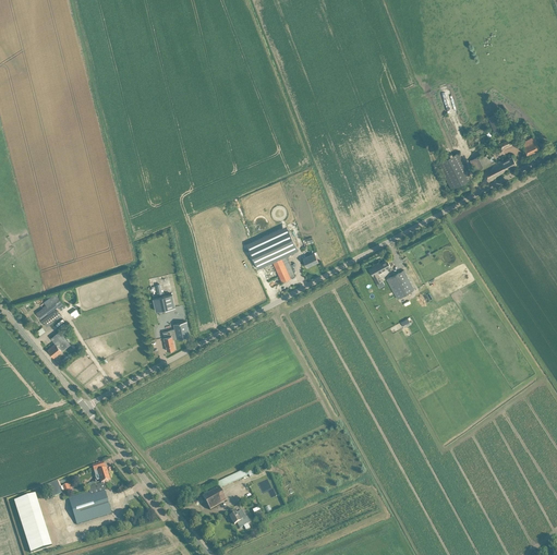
[(451,87),(444,89),(448,103),(452,101),(449,94),(453,93),(451,87)]
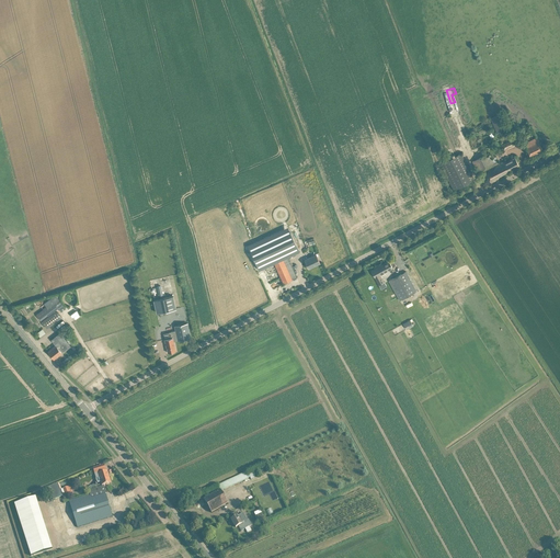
[(490,115),(498,134),(509,128),(501,111),(490,115)]
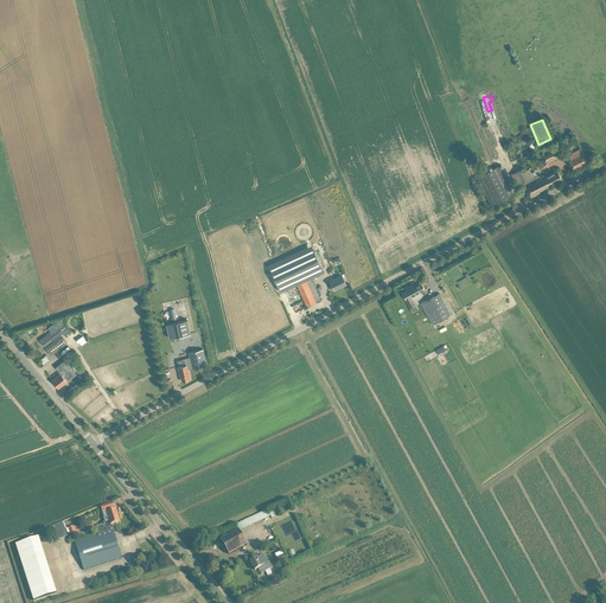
[(584,155),(579,143),(566,151),(571,161),(574,167),(587,160),(584,155)]
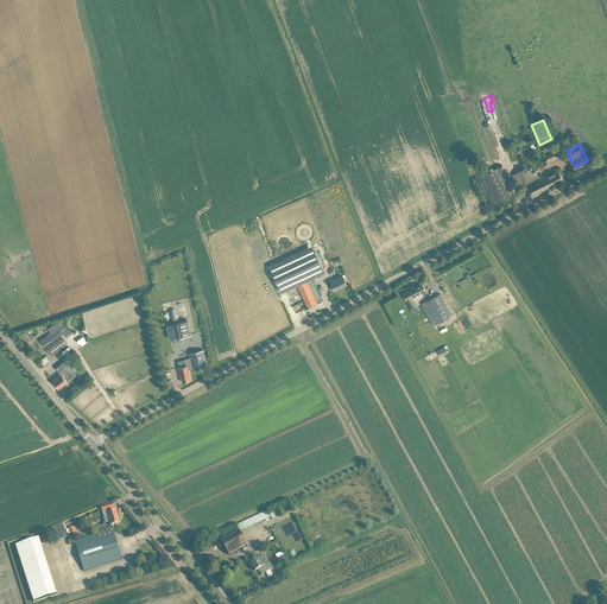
[(556,154),(554,147),(543,152),(545,158),(556,154)]
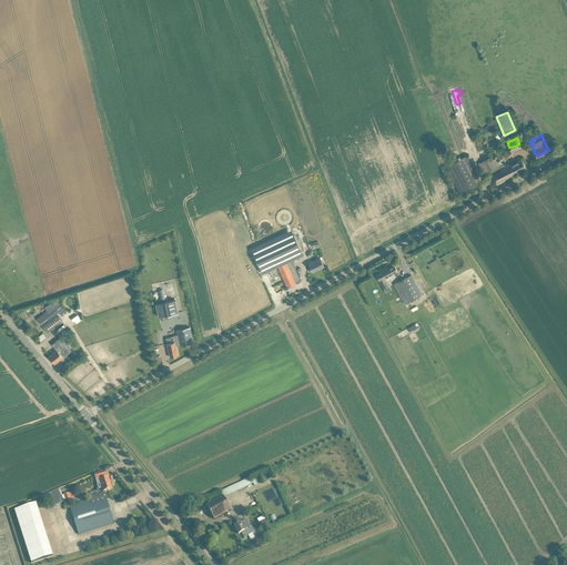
[(525,164),(522,159),(520,155),(512,161),(510,159),(504,162),(502,159),(503,159),(500,155),(496,158),(493,151),(477,160),(482,169),(484,173),(490,170),(496,182),(506,177),(505,174),(525,164)]
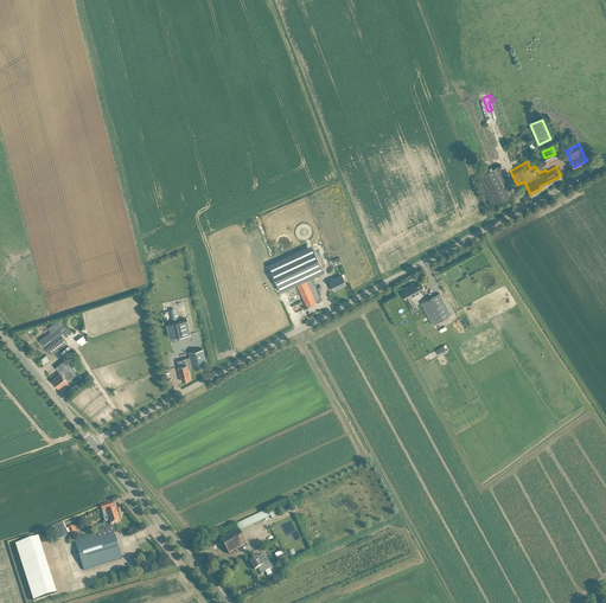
[(512,190),(509,185),(497,162),(476,173),(490,201),(512,190)]
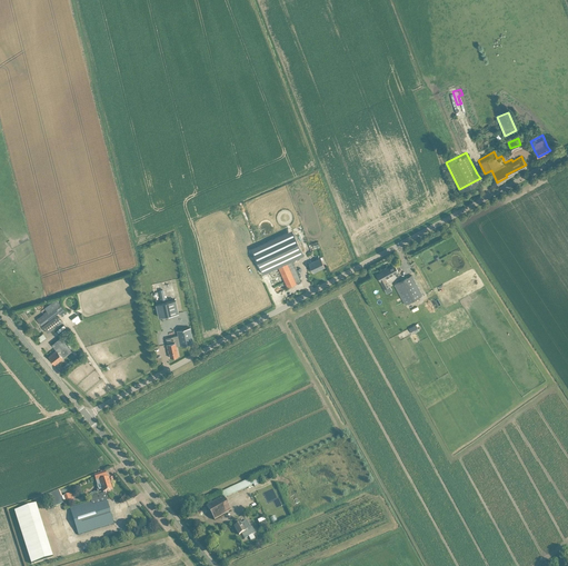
[(292,226),(250,246),(262,270),(277,264),(284,279),(287,285),(300,278),(298,274),(290,258),(304,251),(292,226)]
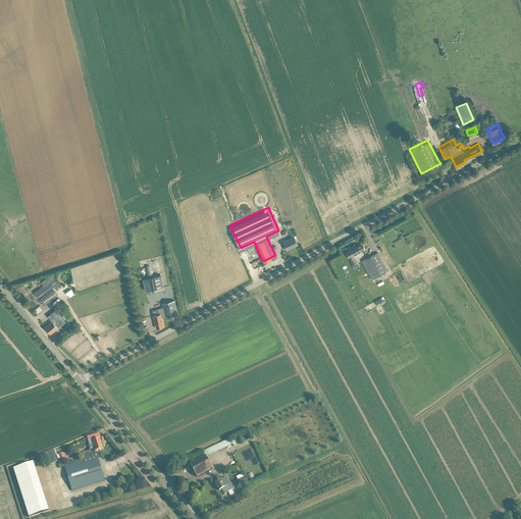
[(297,242),(295,237),(293,234),(282,238),(287,247),(297,242)]
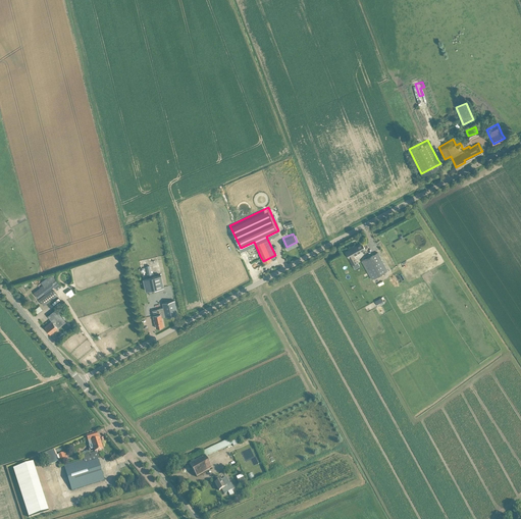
[(354,244),(345,249),(354,265),(359,263),(356,258),(353,252),(364,246),(361,240),(354,244)]
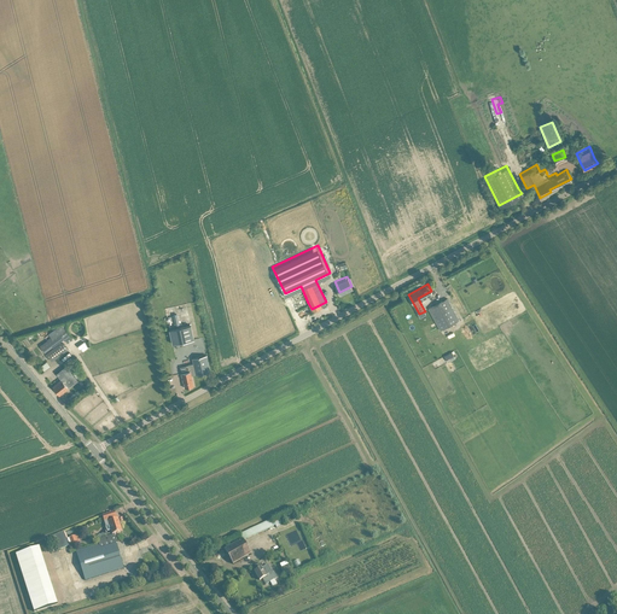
[(458,316),(449,300),(447,294),(428,305),(438,327),(458,316)]
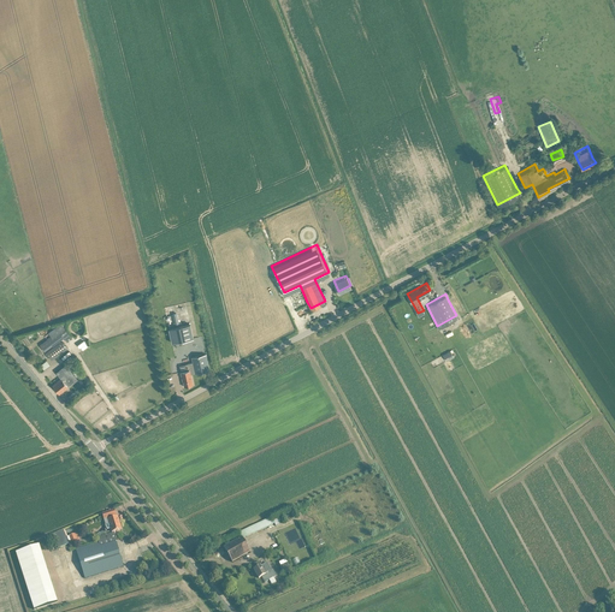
[(189,321),(173,324),(172,321),(167,322),(169,325),(167,325),(171,339),(193,334),(189,321)]
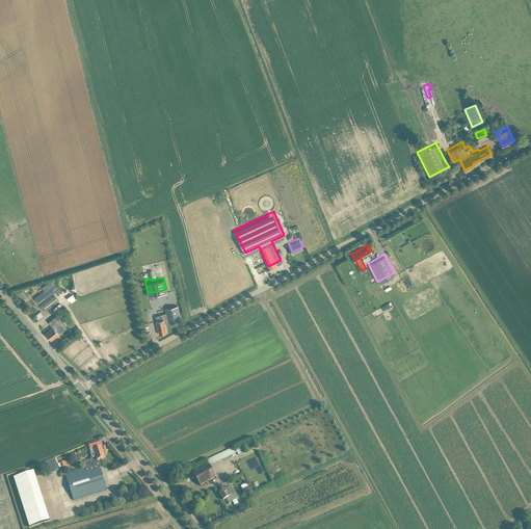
[(38,293),(34,296),(37,300),(42,297),(44,295),(45,295),(54,288),(57,292),(61,289),(58,285),(54,280),(41,290),(41,291),(38,293)]
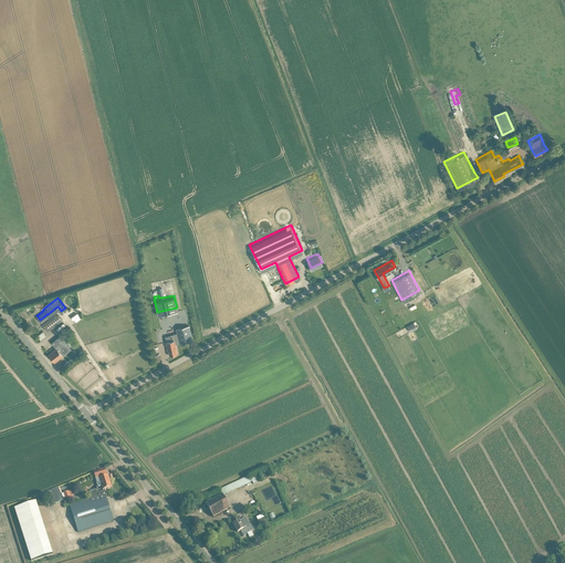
[(54,311),(45,318),(41,321),(46,329),(60,319),(54,311)]
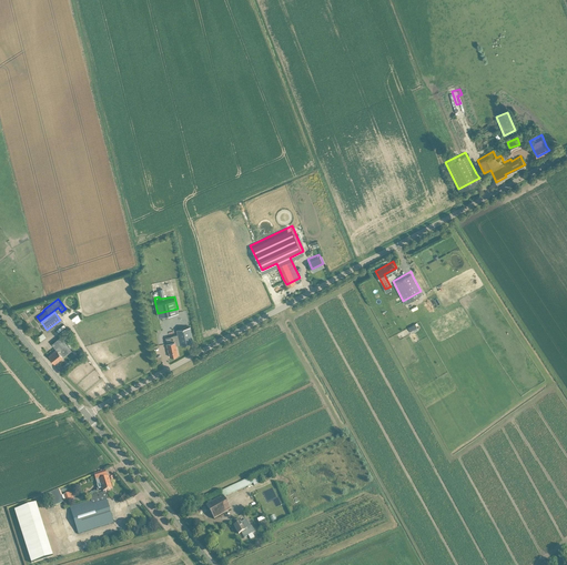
[(192,339),(191,333),(189,324),(175,326),(176,332),(170,333),(171,339),(165,340),(168,350),(169,349),(170,354),(176,352),(174,342),(179,341),(179,342),(192,339)]
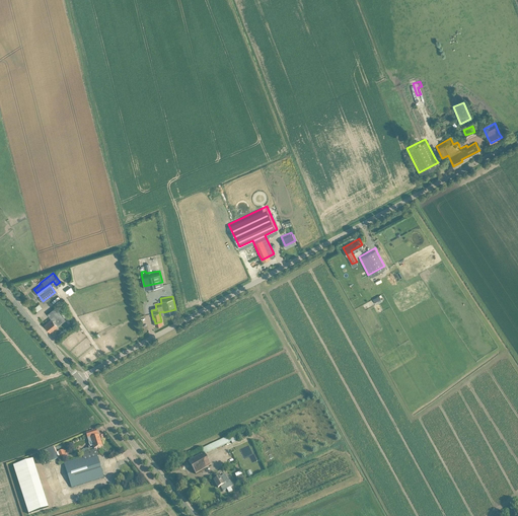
[(51,316),(44,321),(49,328),(65,316),(55,304),(47,311),(51,316)]
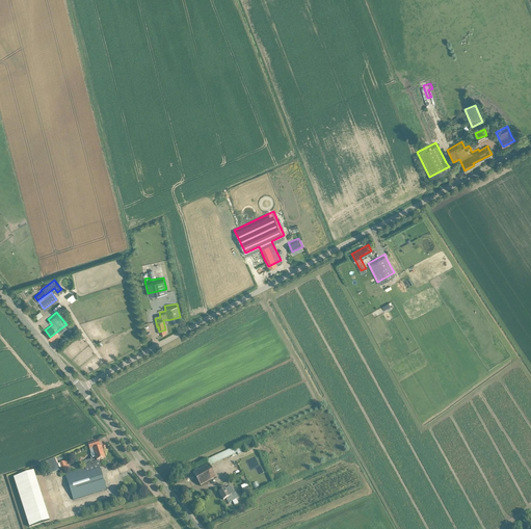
[(98,439),(87,442),(91,455),(95,454),(96,457),(104,454),(101,444),(100,444),(98,439)]
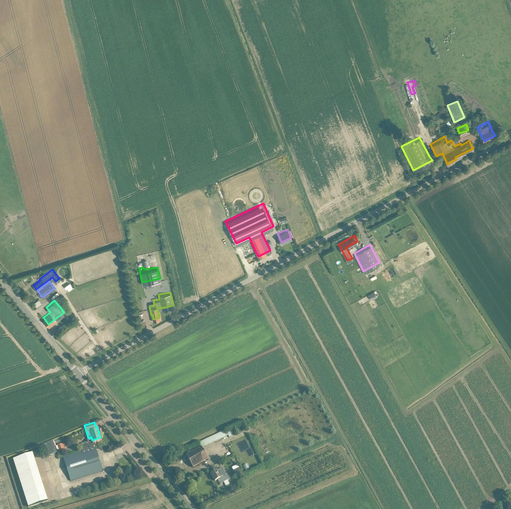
[(201,445),(222,435),(225,434),(223,428),(198,440),(201,445)]
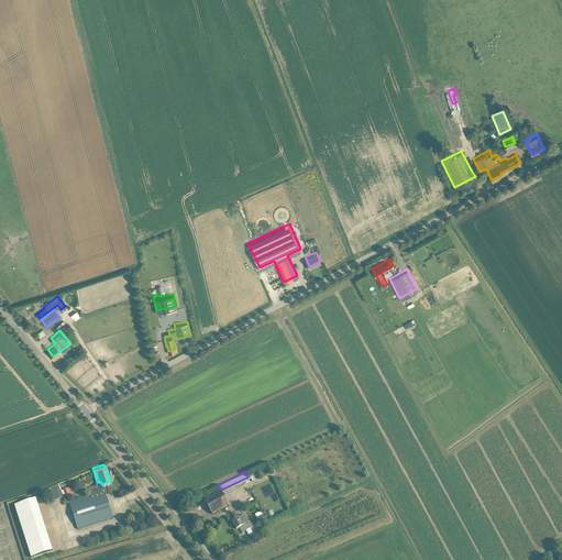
[(103,484),(98,486),(88,490),(89,494),(68,501),(77,526),(112,515),(103,490),(105,490),(103,484)]
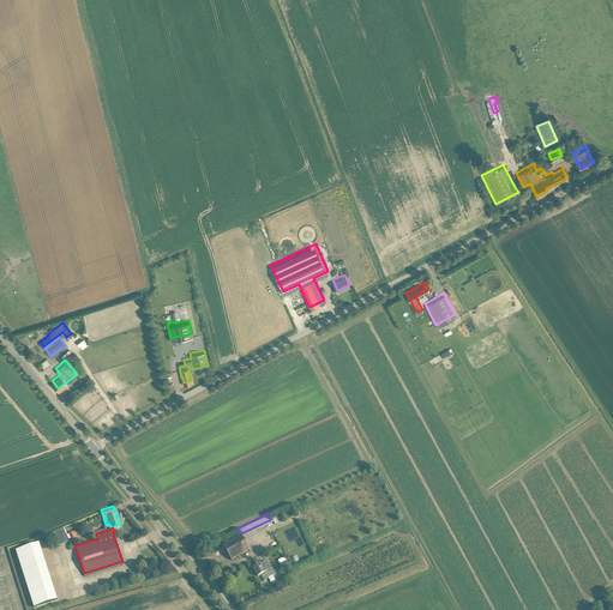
[(67,532),(70,538),(78,535),(76,529),(67,532)]
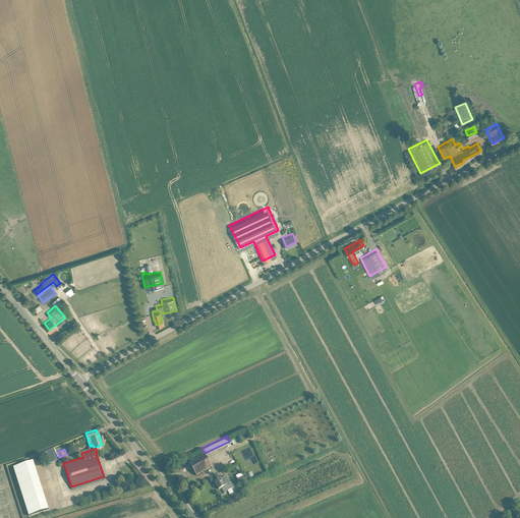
[(204,452),(192,458),(188,461),(195,473),(211,464),(204,452)]
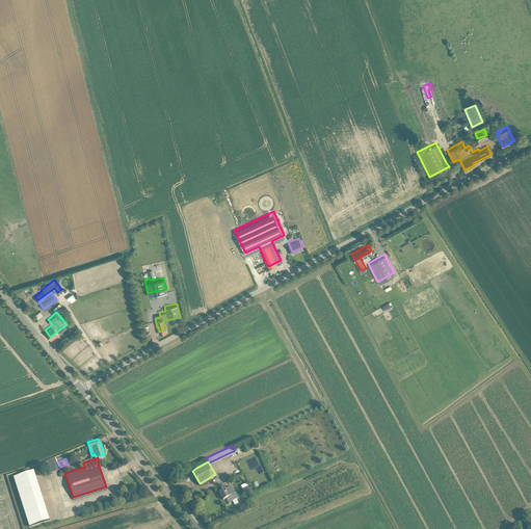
[(28,525),(49,518),(32,468),(12,475),(28,525)]
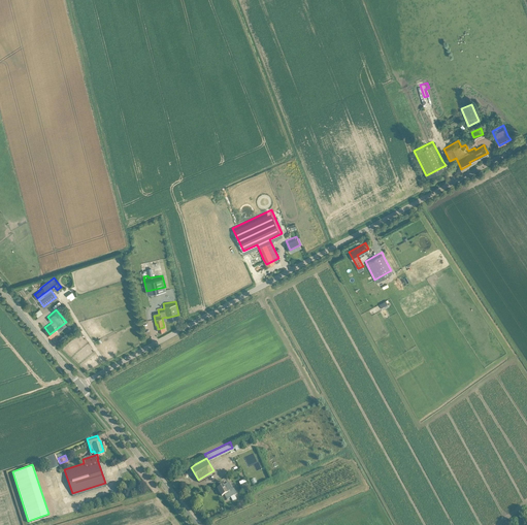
[(238,480),(242,488),(248,486),(243,478),(238,480)]
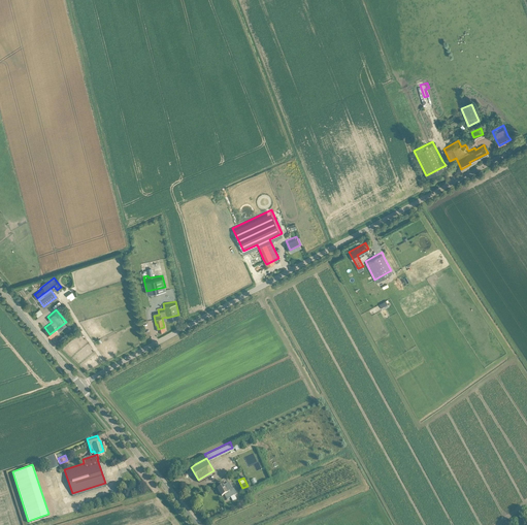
[(221,484),(217,486),(221,494),(223,492),(226,497),(236,491),(233,486),(231,487),(228,480),(223,483),(221,484)]
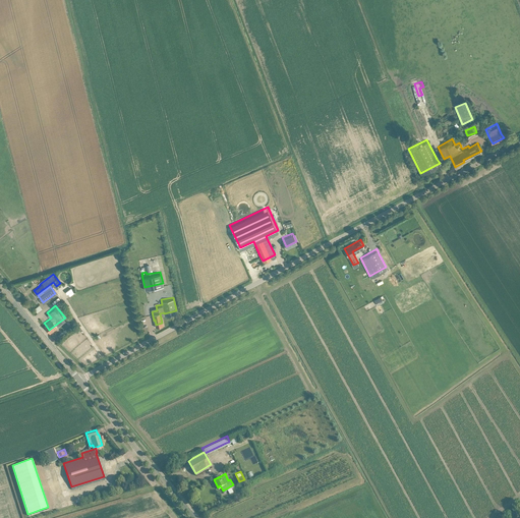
[(108,485),(94,490),(96,495),(110,490),(108,485)]
